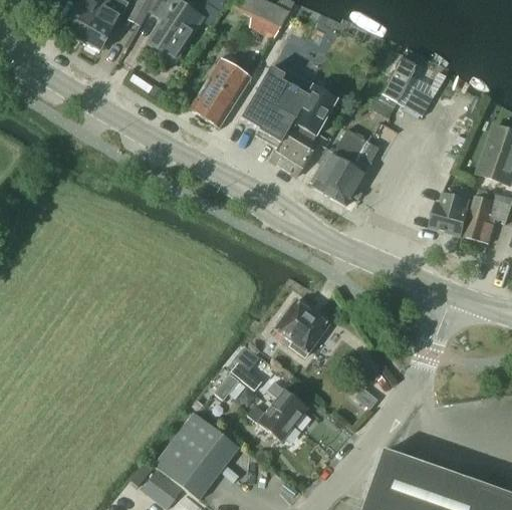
[(78,0),(62,29),(80,39),(100,5),(97,3),(99,0),(78,0)]
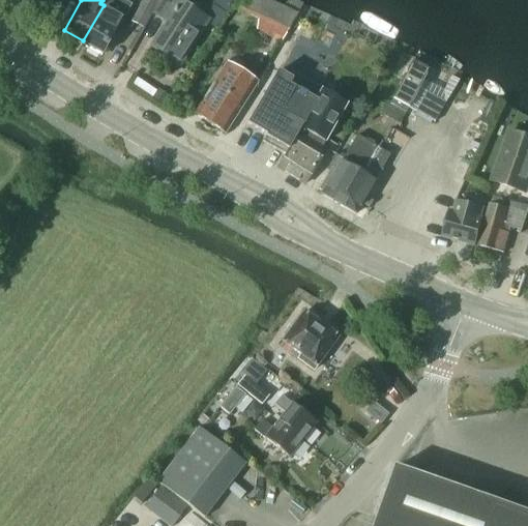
[(104,5),(83,40),(103,52),(123,16),(132,2),(128,0),(103,0),(100,3),(104,5)]
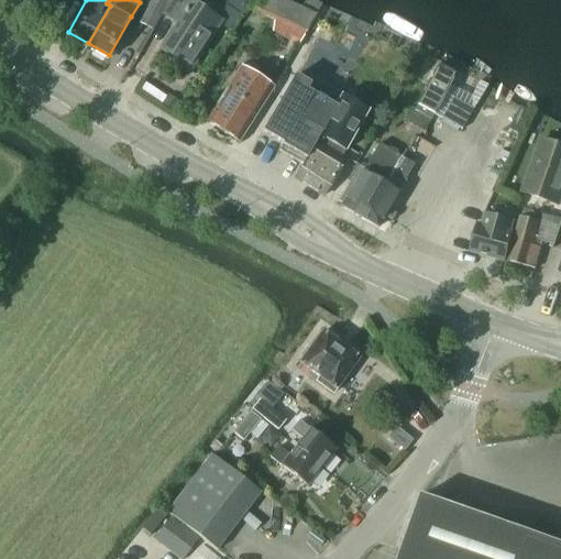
[(152,0),(142,20),(154,26),(168,0),(152,0)]
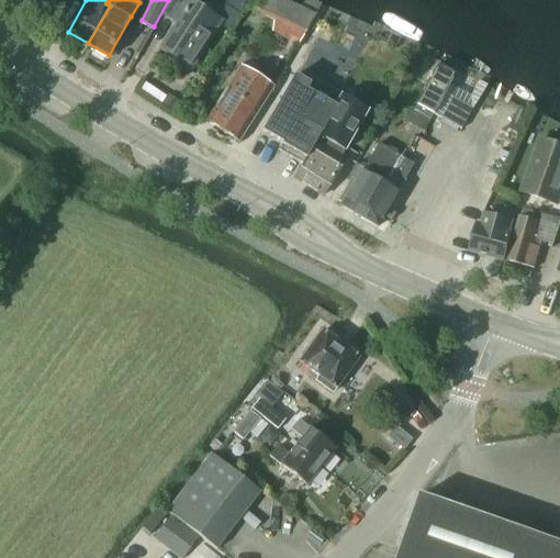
[(177,22),(160,47),(192,68),(224,19),(196,0),(170,0),(163,13),(177,22)]
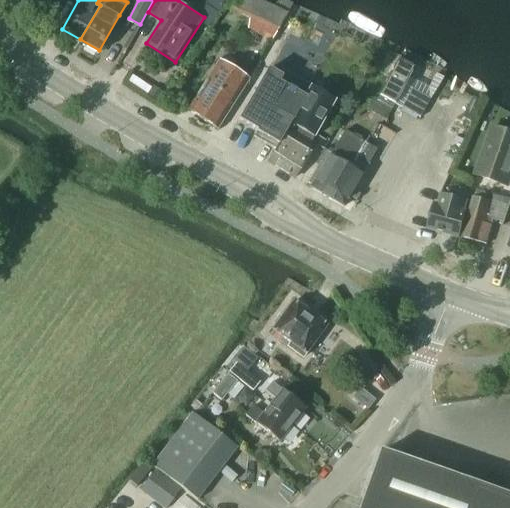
[(209,0),(208,2),(219,9),(225,0),(209,0)]
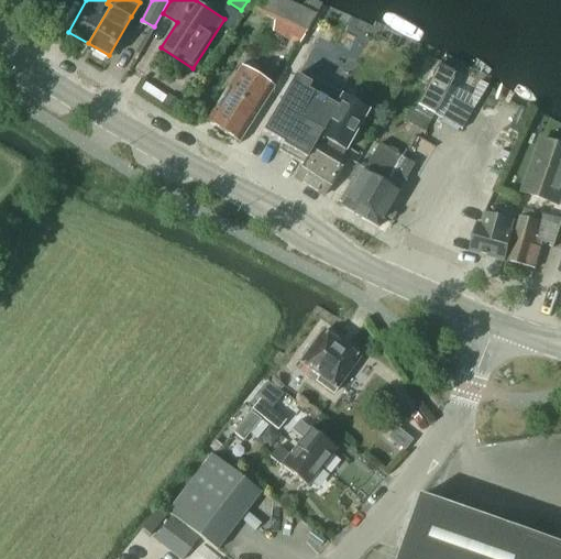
[(262,0),(254,12),(275,21),(274,28),(284,33),(300,42),(306,32),(318,12),(322,3),(322,1),(320,0),(308,0),(303,6),(289,0),(262,0)]
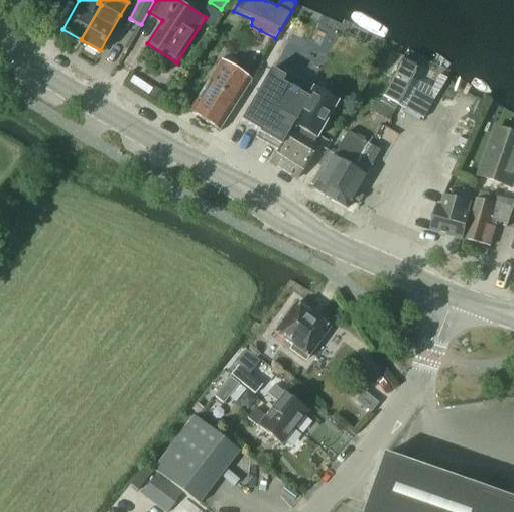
[(381,99),(396,107),(417,66),(403,57),(381,99)]
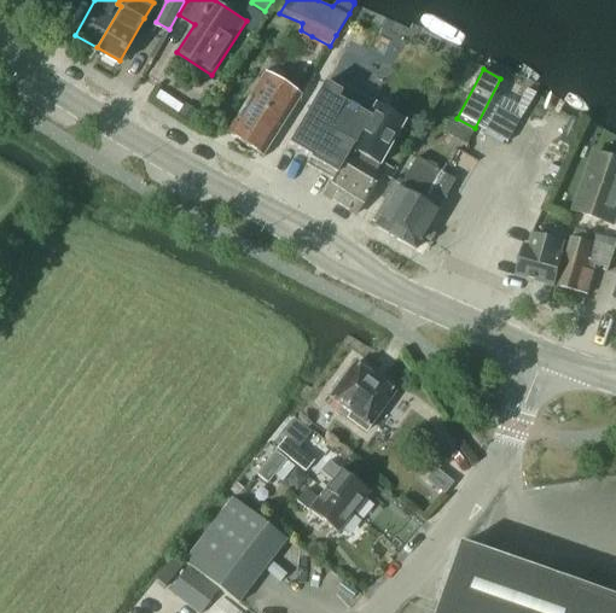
[(228,129),(265,152),(265,151),(302,92),(267,70),(230,129),(228,129)]
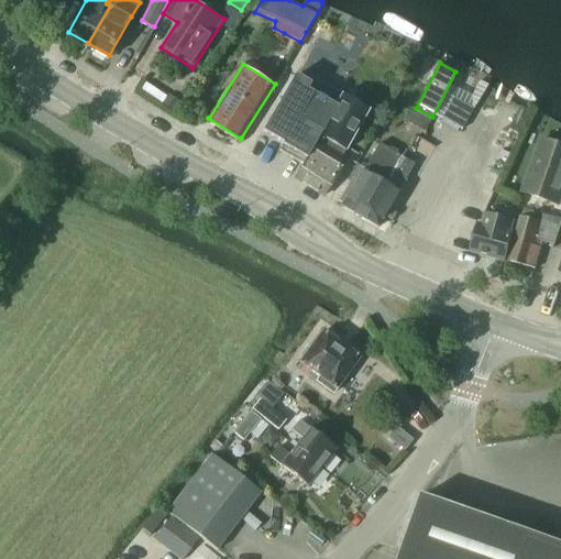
[(297,73),(265,129),(285,141),(281,148),(305,162),(321,133),(322,134),(347,148),(370,109),(312,75),(309,80),(297,73)]
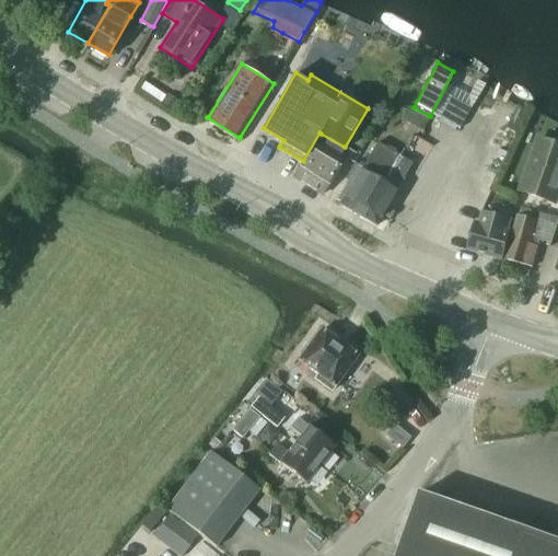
[(171,91),(164,101),(174,107),(181,97),(171,91)]
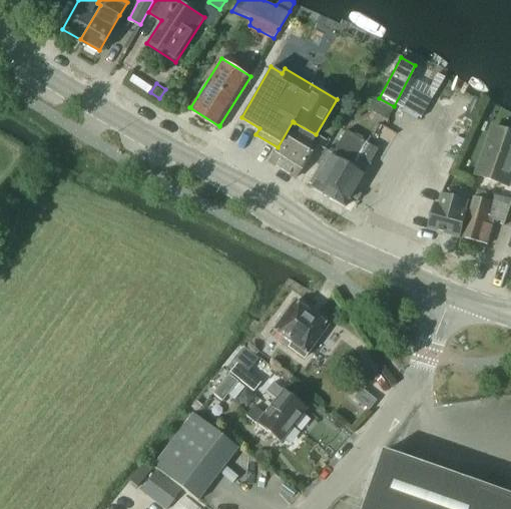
[(433,97),(414,87),(404,105),(423,115),(433,97)]
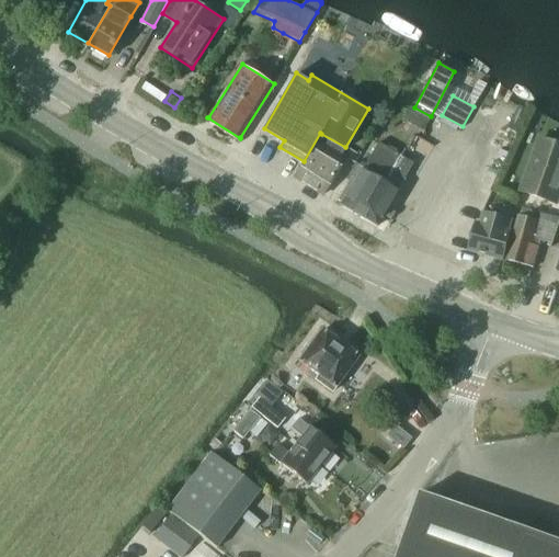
[(420,111),(414,120),(426,125),(431,116),(420,111)]
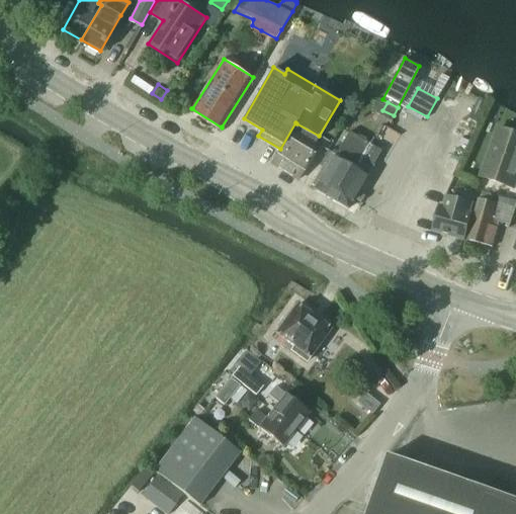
[(273,162),(298,177),(321,143),(317,140),(319,136),(296,123),(273,162)]
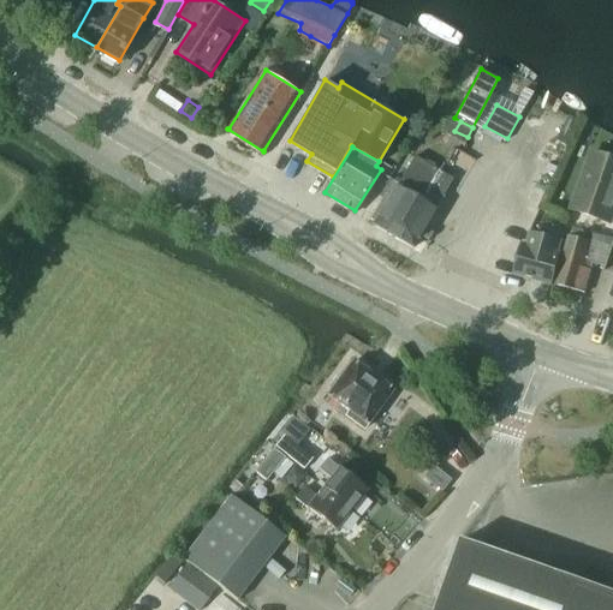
[(575,208),(612,220),(612,155),(595,149),(575,208)]
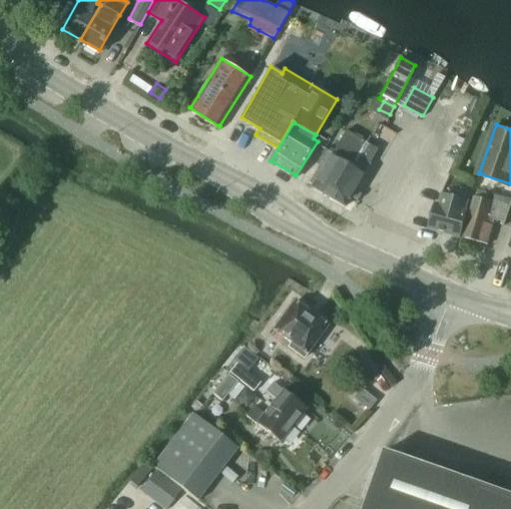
[(379,146),(348,128),(333,154),(325,149),(317,163),(319,165),(310,181),(314,183),(313,185),(345,204),(352,193),(359,197),(362,191),(355,187),(379,146)]
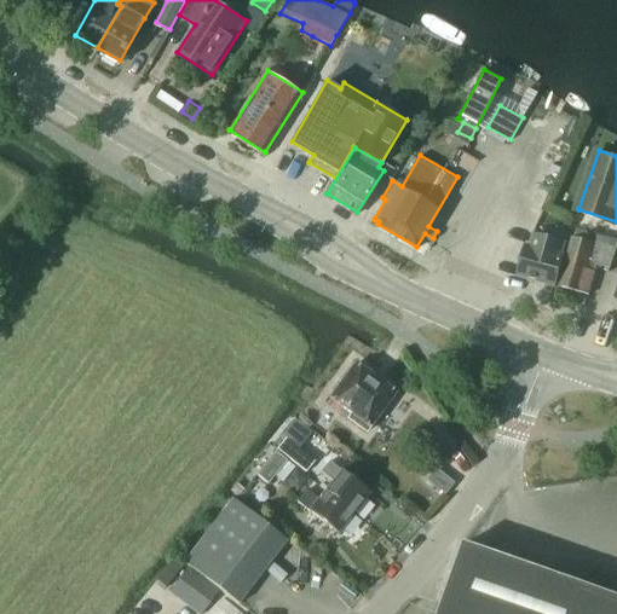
[(580,226),(576,236),(586,238),(588,230),(580,226)]
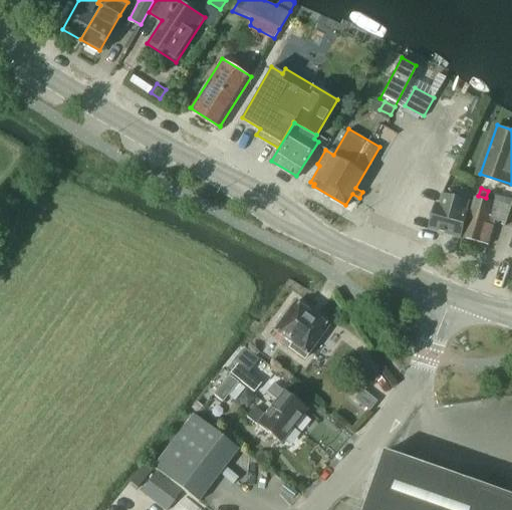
[(477,196),(465,236),(466,237),(489,243),(490,243),(496,224),(490,223),(492,216),(508,221),(511,212),(511,197),(488,192),(486,199),(477,196)]
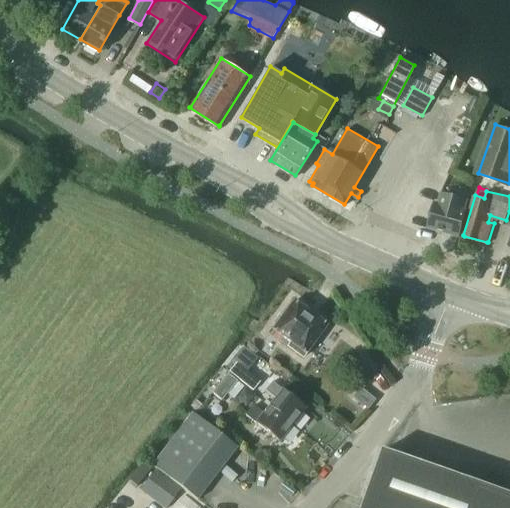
[(430,226),(461,235),(468,209),(466,209),(468,199),(443,192),(440,202),(436,201),(430,226)]
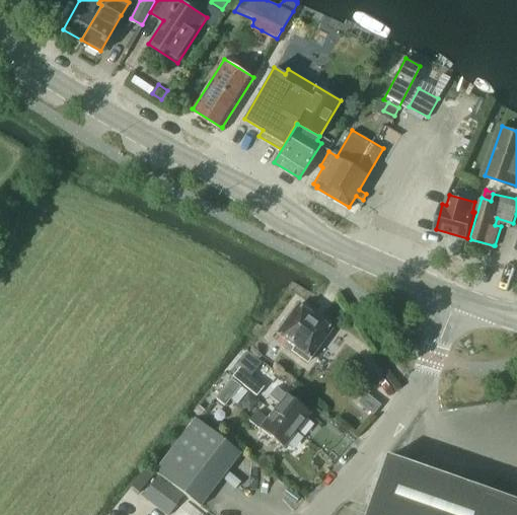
[(278,328),(277,330),(288,339),(285,344),(308,360),(331,327),(329,325),(331,323),(319,315),(318,316),(312,312),(311,309),(305,304),(300,304),(299,303),(289,316),(283,318),(279,325),(278,328)]
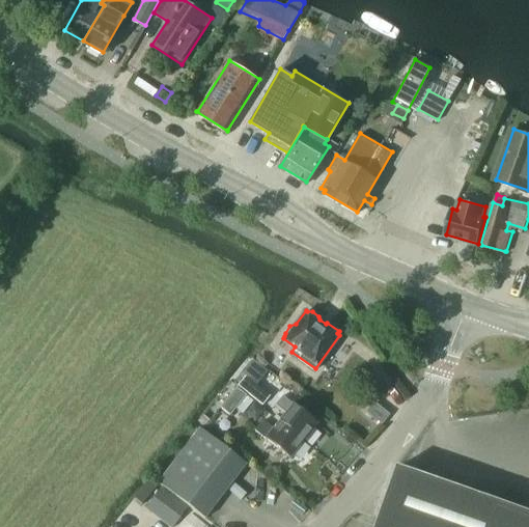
[(254,358),(244,370),(257,381),(268,368),(254,358)]
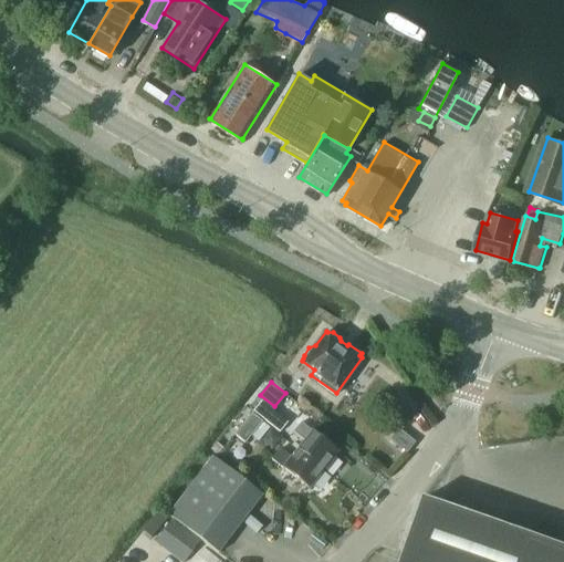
[(263,398),(256,408),(282,429),(290,419),(263,398)]
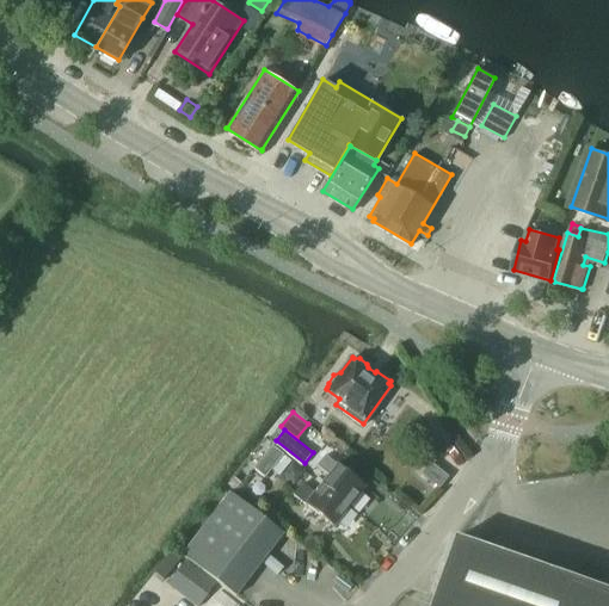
[(274,444),(256,467),(266,475),(272,467),(281,474),(293,459),(274,444)]
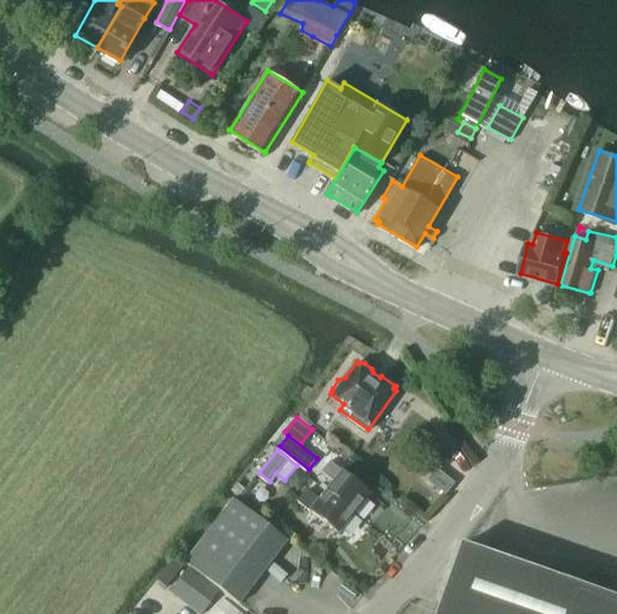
[(330,458),(322,469),(327,473),(333,478),(326,487),(356,510),(372,491),(335,462),(330,458)]
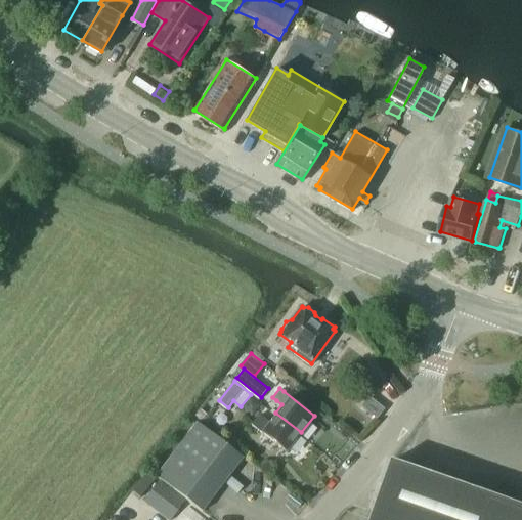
[(252,396),(245,405),(253,413),(260,403),(252,396)]
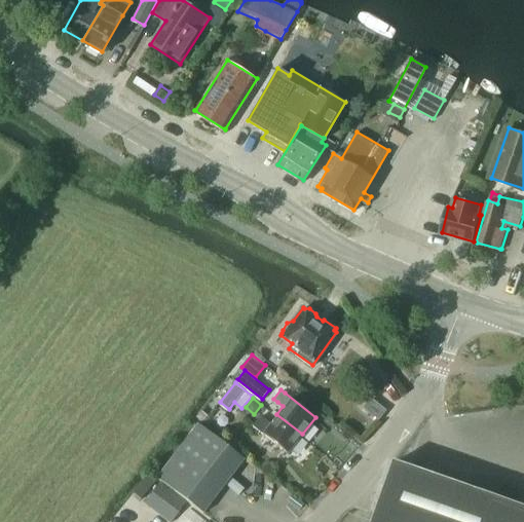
[(202,408),(197,415),(203,420),(210,413),(202,408)]
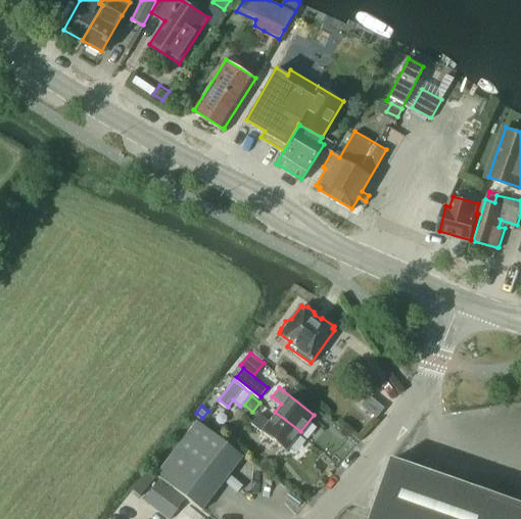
[(300,431),(275,412),(270,419),(259,411),(251,421),(286,449),(300,431)]
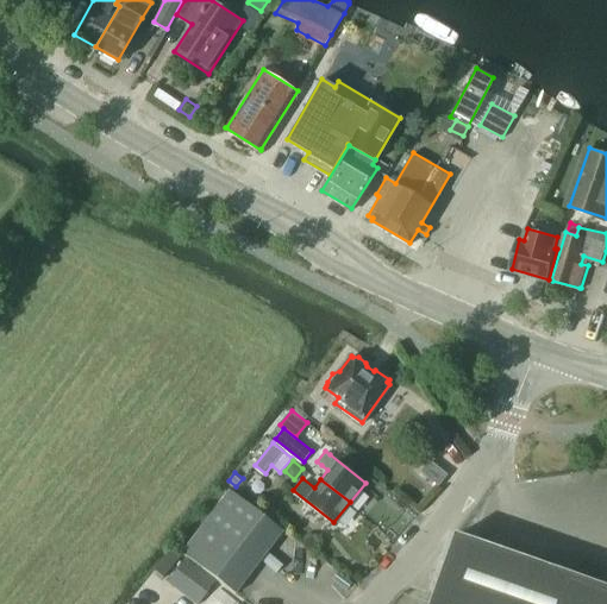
[(231,488),(182,549),(236,591),(283,528),(231,488)]
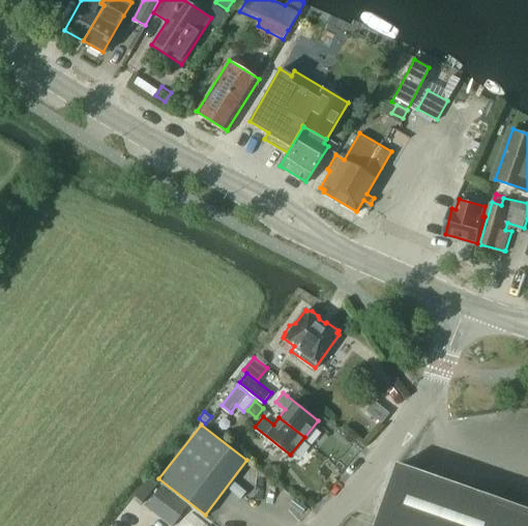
[(527,505),(401,462),(377,525),(527,525),(527,505)]
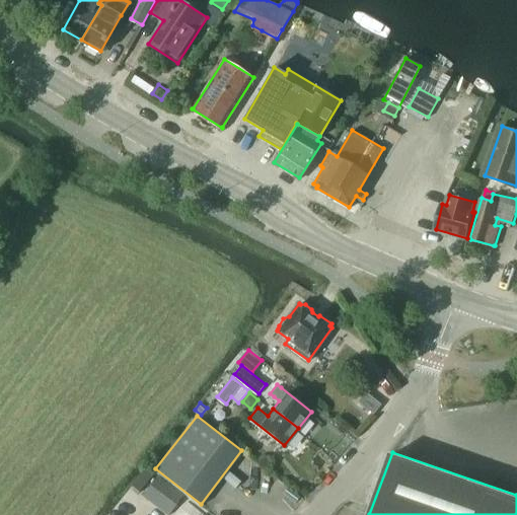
[(144,494),(169,513),(185,493),(159,473),(144,494)]
